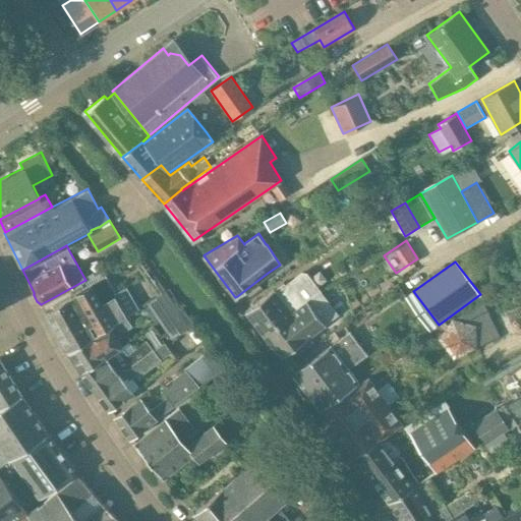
[(101,301),(112,294),(114,293),(102,271),(68,290),(71,295),(45,311),(54,329),(81,312),(82,315),(103,304),(101,301)]
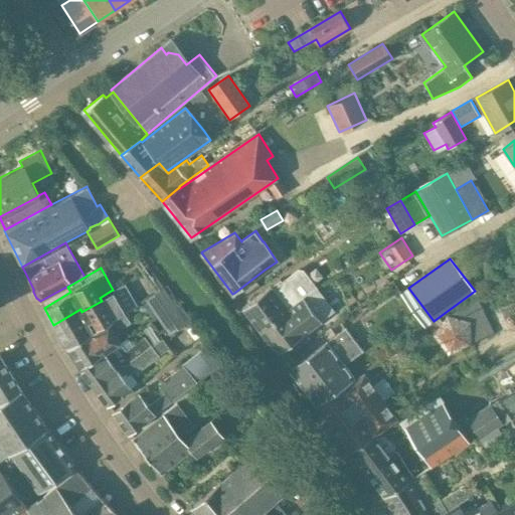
[(271,287),(242,308),(261,331),(261,332),(318,289),(303,270),(298,270),(283,282),(281,280),(271,287)]
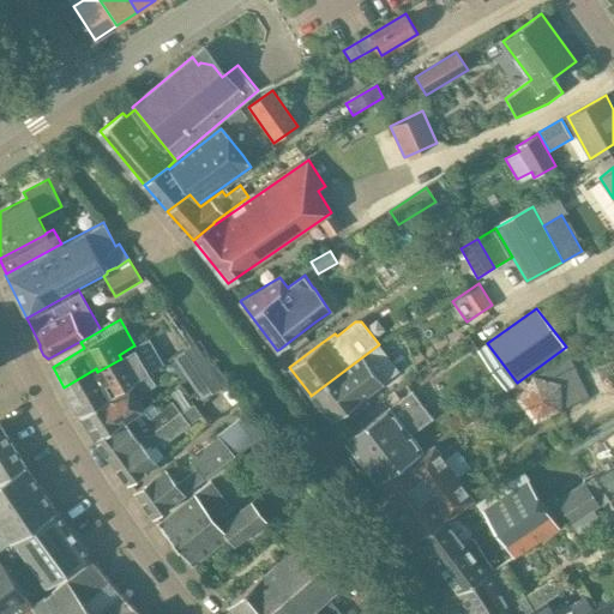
[(197,343),(196,343),(174,355),(186,377),(187,378),(210,363),(197,343)]
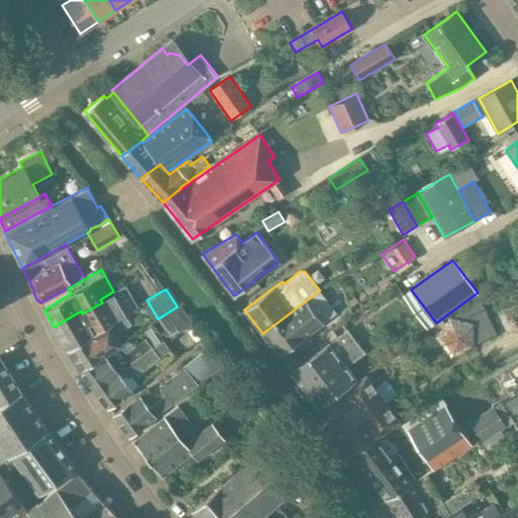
[(320,290),(262,334),(279,356),(337,313),(320,290)]
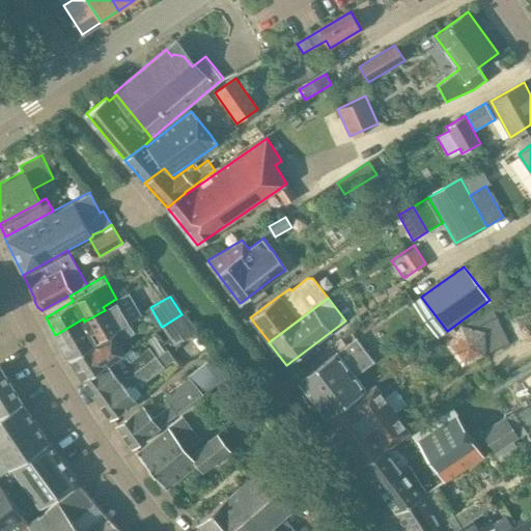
[(116,331),(128,323),(114,300),(103,307),(105,310),(84,322),(83,318),(55,335),(68,358),(116,331)]
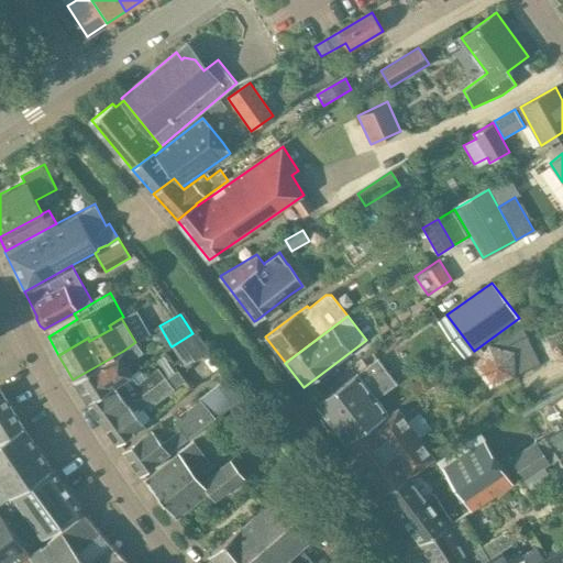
[(515,375),(541,364),(522,326),(490,344),(488,343),(474,366),(490,388),(516,378),(515,375)]
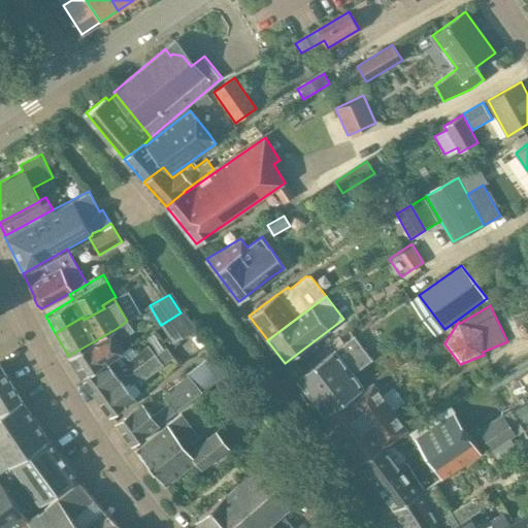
[(116,329),(68,356),(83,377),(106,360),(122,350),(118,343),(134,331),(127,321),(116,329)]
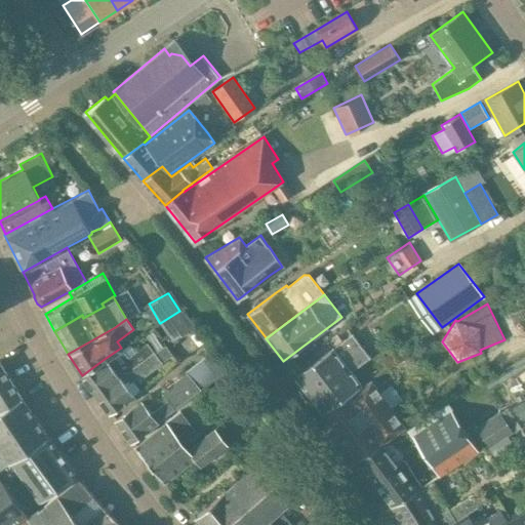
[(352,334),(333,348),(295,374),(323,412),(360,386),(351,372),(356,368),(369,358),(352,334)]
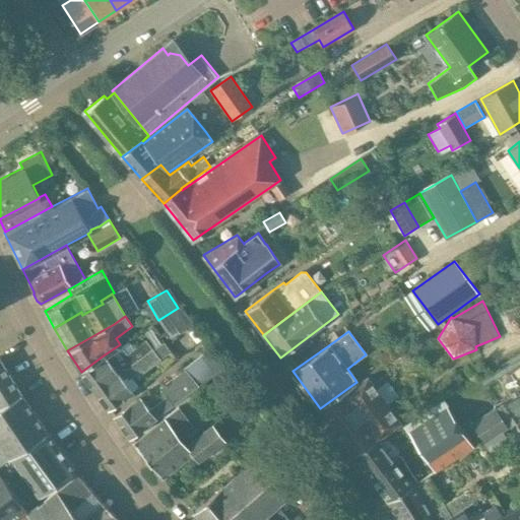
[(81,372),(93,391),(151,349),(151,348),(145,340),(127,352),(120,344),(105,354),(81,372)]
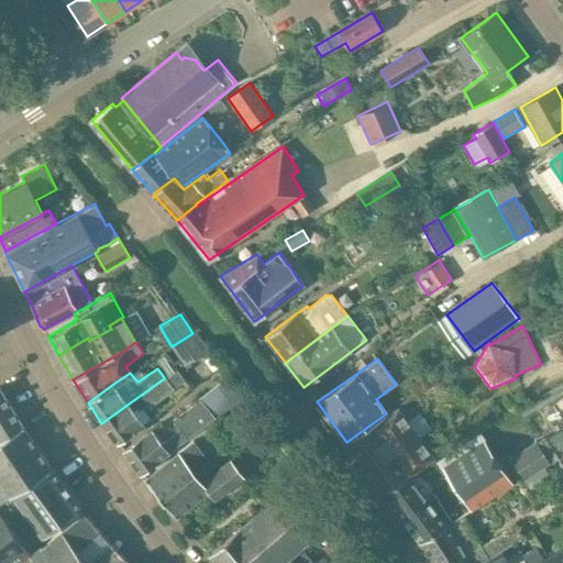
[(198,398),(200,400),(213,419),(243,397),(228,377),(198,398)]
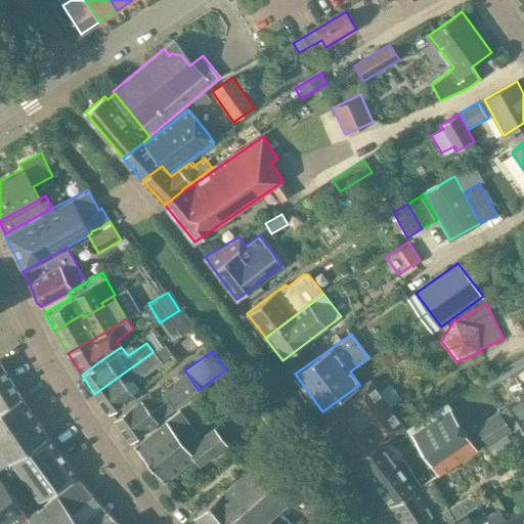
[(160,361),(153,352),(94,394),(108,412),(133,395),(124,383),(128,379),(130,380),(140,373),(142,375),(160,361)]
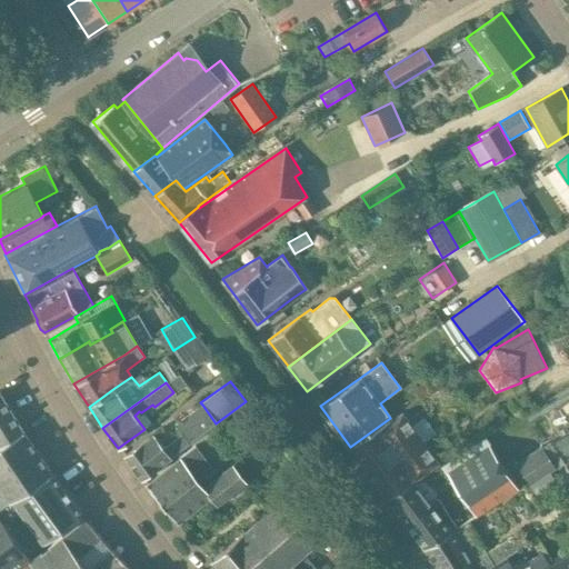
[(0,391),(0,446),(25,431),(23,431),(0,391)]
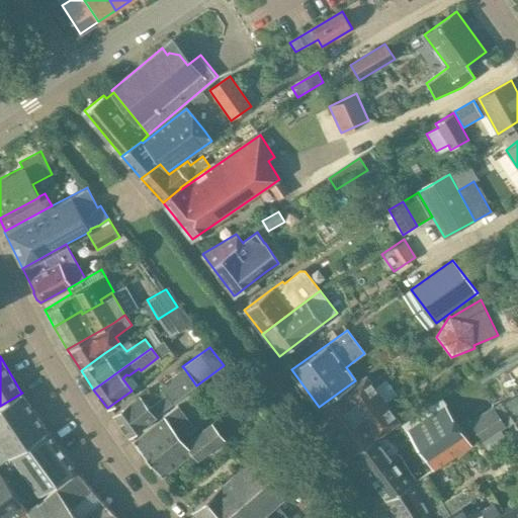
[(139,396),(114,413),(112,415),(127,435),(196,385),(184,368),(158,386),(166,396),(149,408),(139,396)]
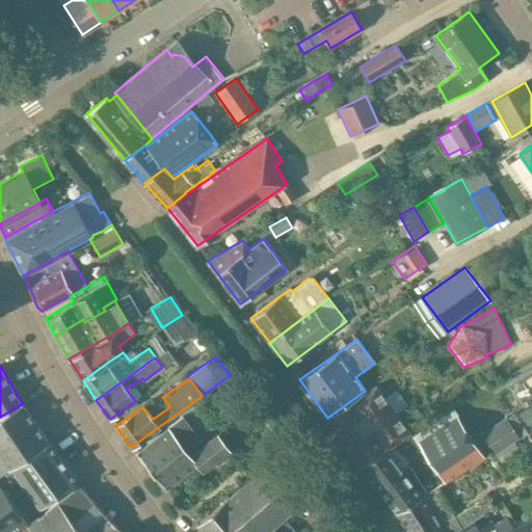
[(327,418),(362,463),(384,447),(410,431),(375,384),(365,391),(327,418)]
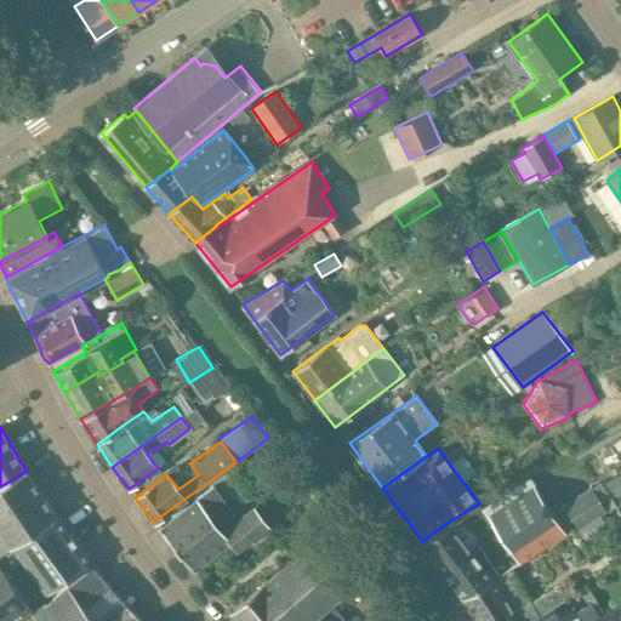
[(27,471),(0,486),(0,527),(15,547),(58,518),(27,471)]
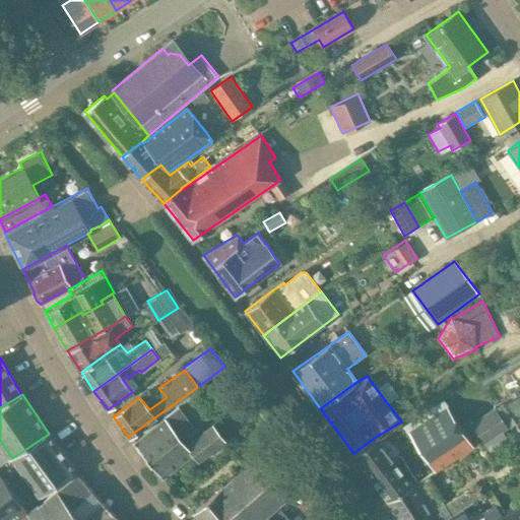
[(519,396),(497,409),(503,418),(509,428),(516,423),(518,429),(519,429),(519,428),(519,396)]
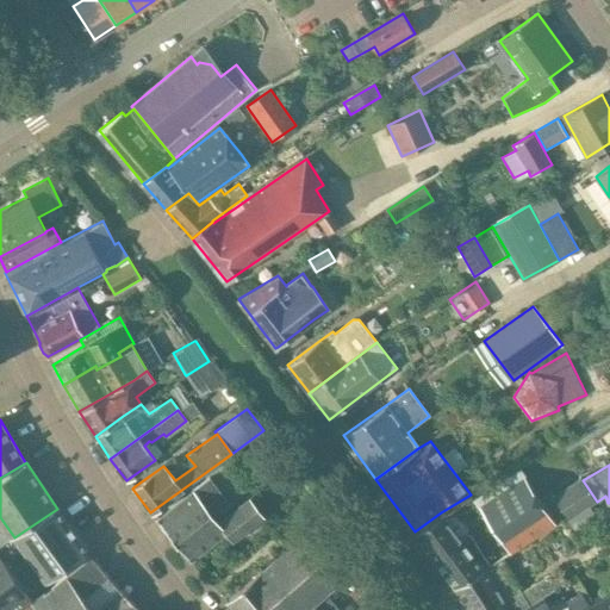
[(524,475),(480,504),(512,553),(556,524),(524,475)]
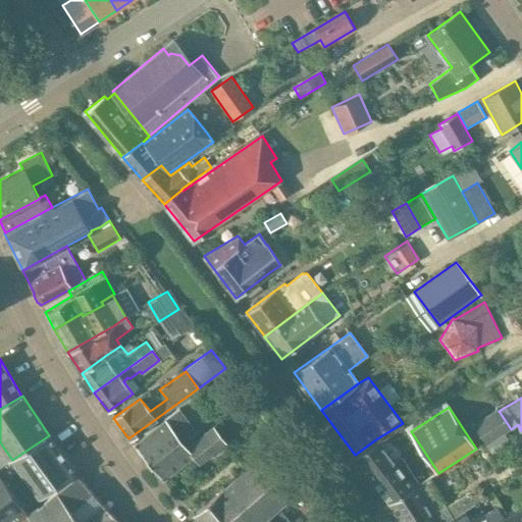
[(191,456),(181,444),(198,431),(179,408),(170,415),(135,444),(162,478),(191,456)]
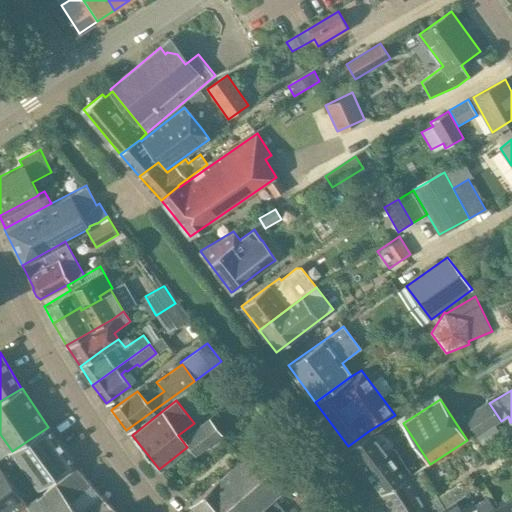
[(469,413),(463,416),(476,435),(480,433),(494,424),(496,423),(501,421),(495,412),(489,403),(489,402),(488,402),(469,413)]
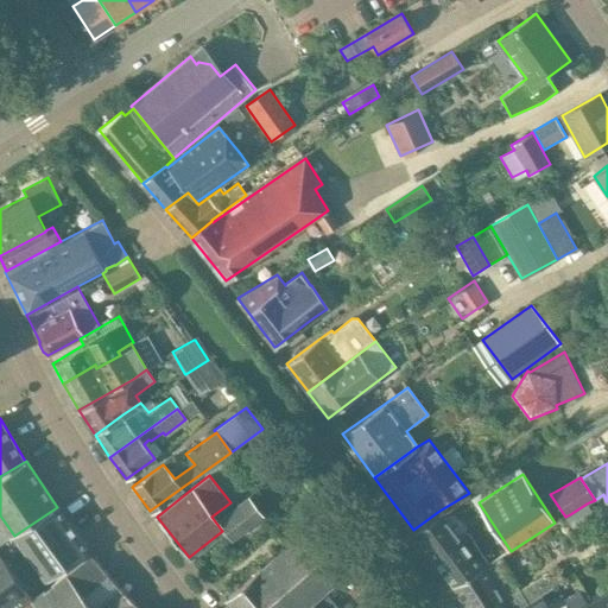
[(249,495),(216,520),(232,540),(265,515),(249,495)]
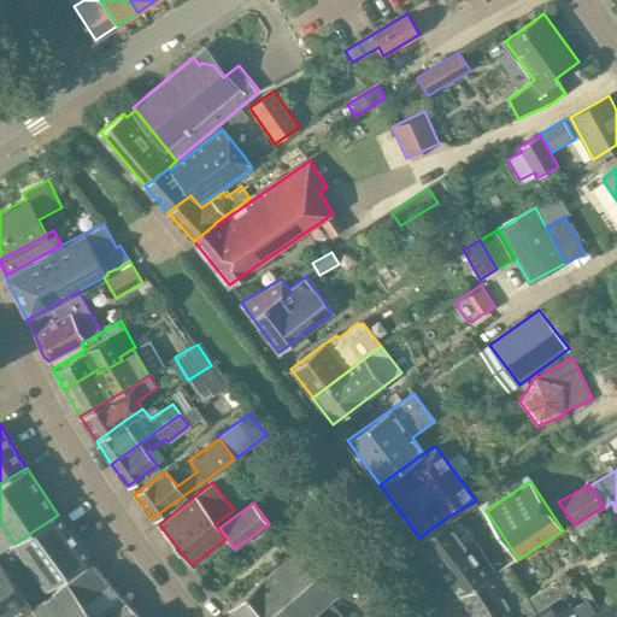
[(46,588),(89,558),(58,515),(15,544),(46,588)]
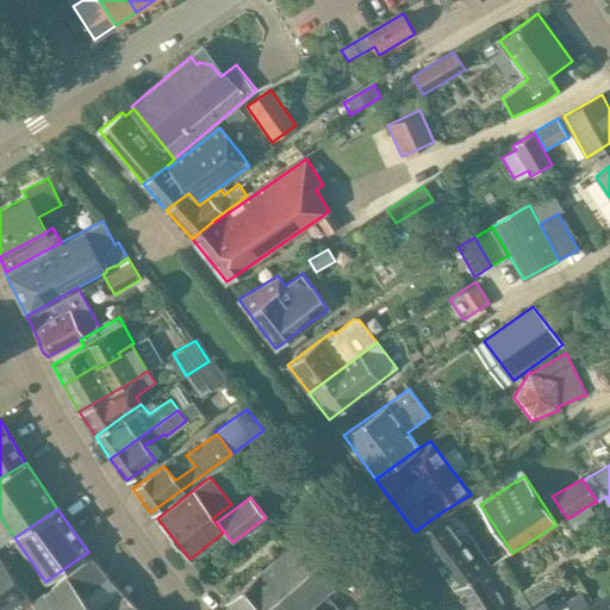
[(415,531),(436,561),(462,542),(441,512),(415,531)]
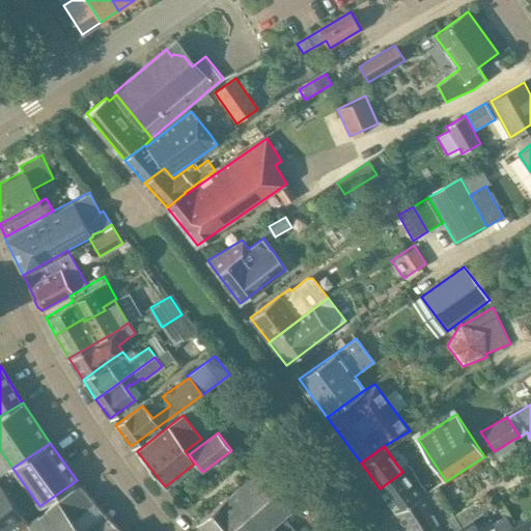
[(195,522),(202,530),(263,530),(302,498),(269,458),(195,522)]
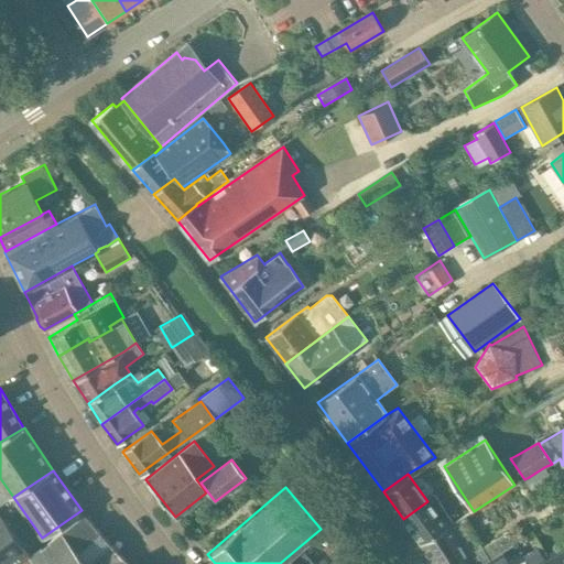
[(403,519),(422,543),(446,527),(427,501),(403,519)]
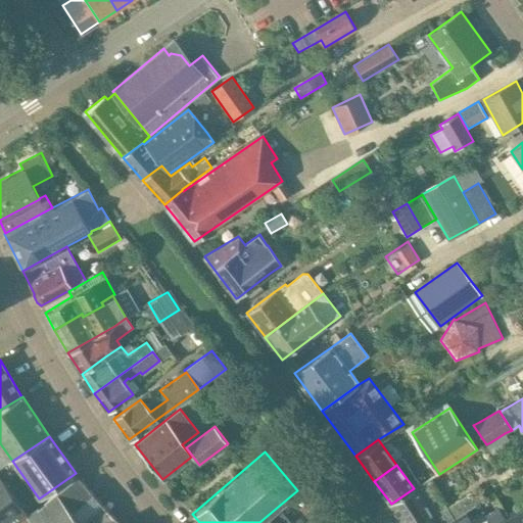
[(0,476),(0,522),(14,522),(27,515),(0,476)]
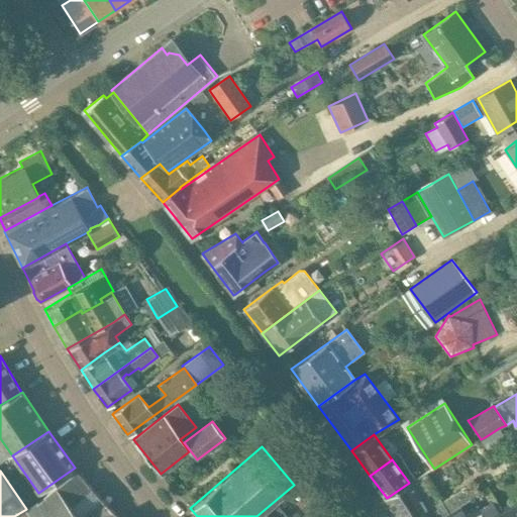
[(101,516),(112,509),(78,472),(17,516),(101,516)]
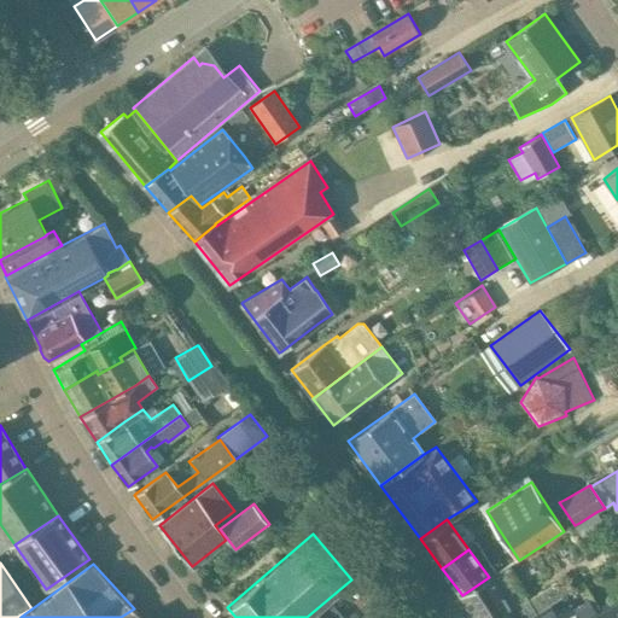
[(529,617),(538,613),(529,598),(509,567),(508,565),(496,572),(489,577),(462,595),(477,617),(529,617)]
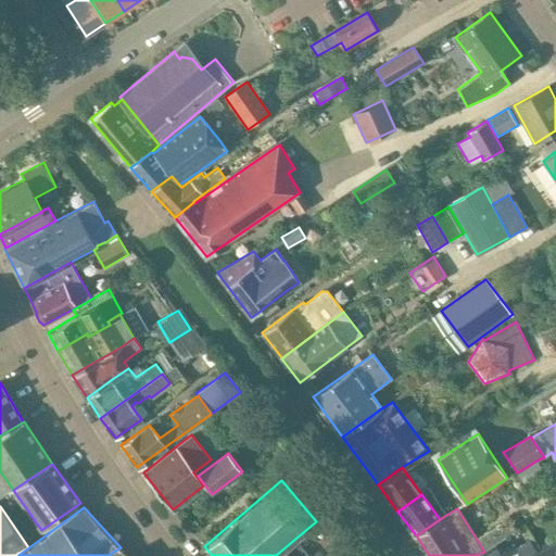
[(496,544),(488,530),(476,538),(484,552),(496,544)]
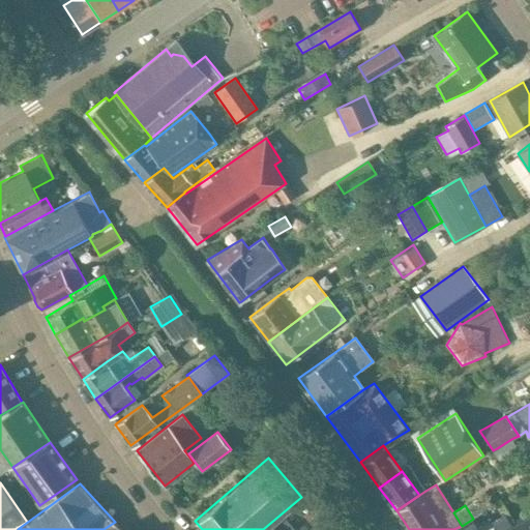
[(285,516),(266,529),(291,529),(294,528),(285,516)]
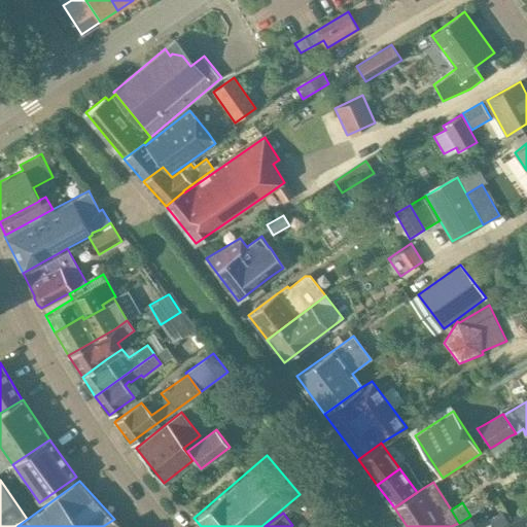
[(526,526),(526,515),(502,526),(526,526)]
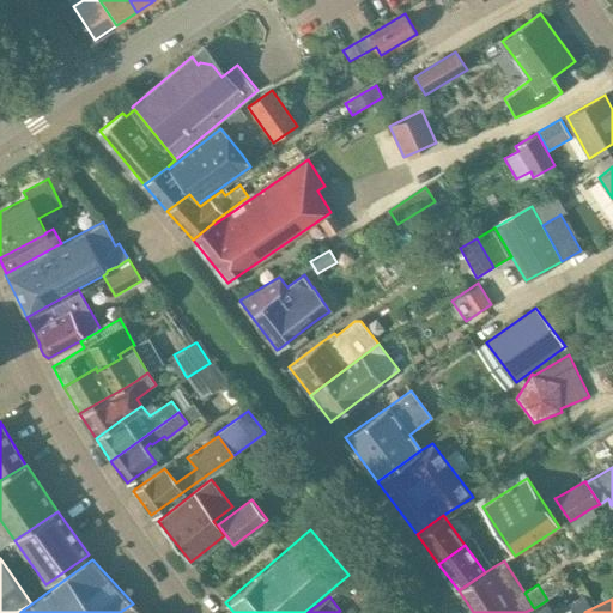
[(534,608),(525,612),(556,612),(547,600),(534,608)]
